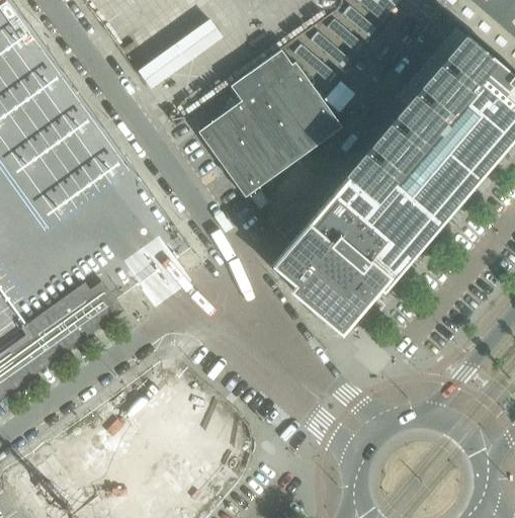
[(514,0),(436,0),(435,2),(446,13),(427,35),(428,36),(429,35),(438,44),(436,47),(451,60),(469,37),(471,38),(475,35),(514,69),(514,0)]
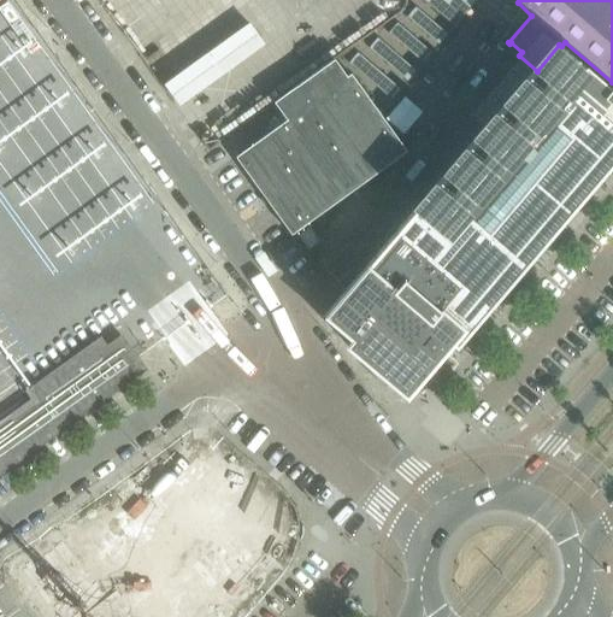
[(458,347),(612,165),(612,88),(561,46),(559,45),(537,71),(328,316),(355,340),(349,346),(378,370),(408,395),(418,385),(431,368),(453,344),(458,347)]
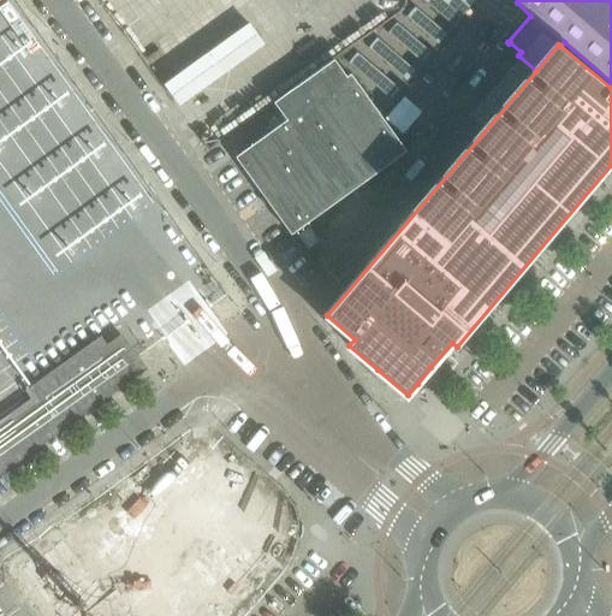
[(409,152),(354,75),(350,77),(337,59),(293,90),(278,102),(290,120),(238,158),(293,235),(409,152)]
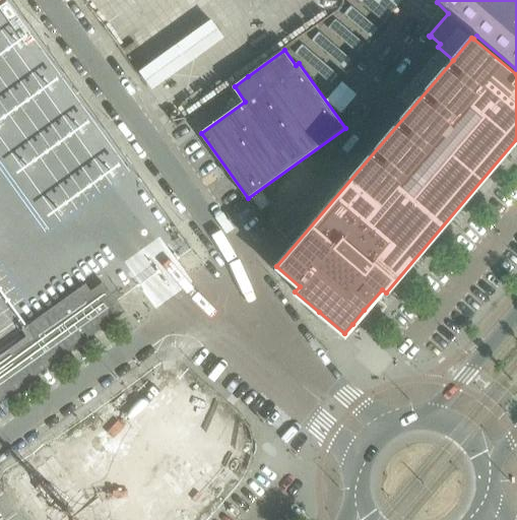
[(264,192),(254,199),(263,211),(272,204),(264,192)]
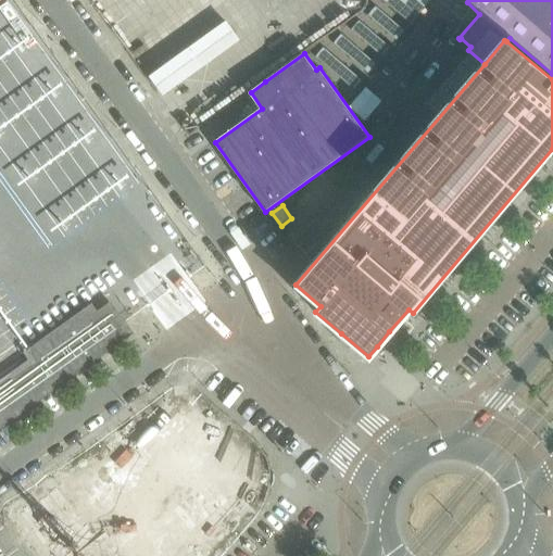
[(0,429),(48,395),(134,333),(126,324),(120,314),(112,304),(102,312),(99,314),(96,310),(93,306),(92,306),(76,318),(72,321),(29,352),(26,349),(26,350),(25,350),(34,361),(0,383),(0,429)]
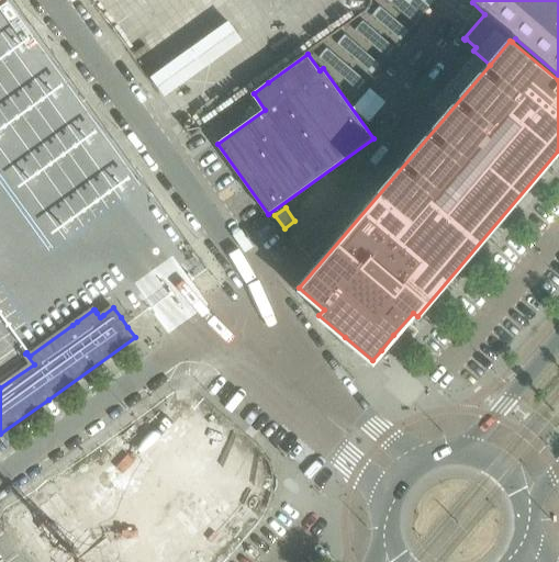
[(181,391),(1,513),(36,561),(42,561),(45,561),(225,561),(269,512),(230,479),(228,480),(198,451),(213,439),(181,391)]
